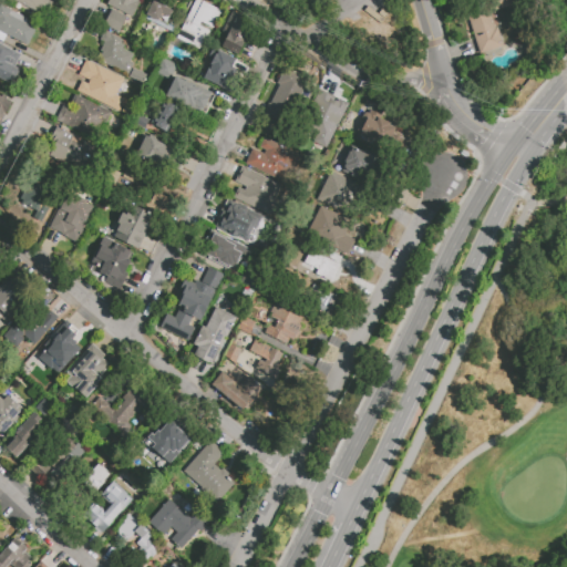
[(13,0),(42,14),(45,7),(49,9),(52,0),(13,0)]
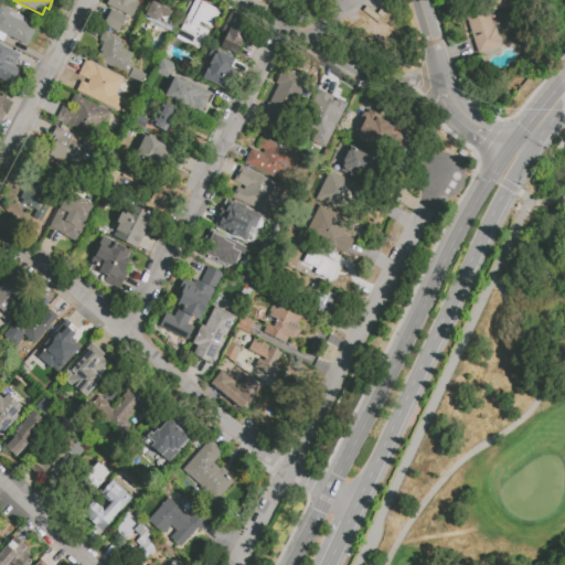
[(132,17),(106,4),(107,0),(137,0),(137,1),(139,2),(132,17)]
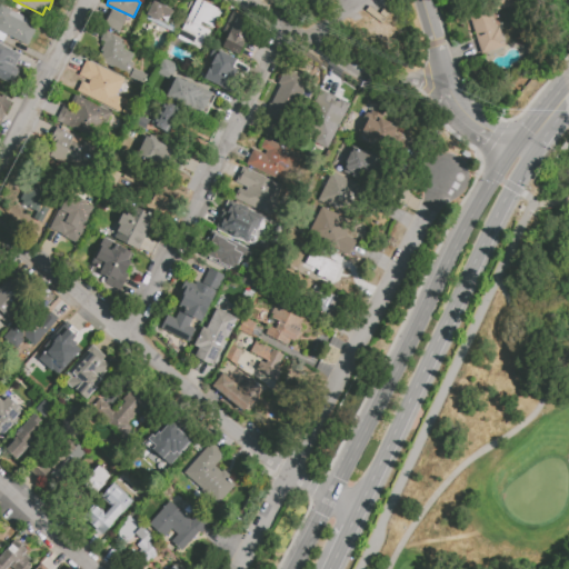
[(153,0),(148,12),(168,23),(175,9),(172,8),(176,0),(153,0)]
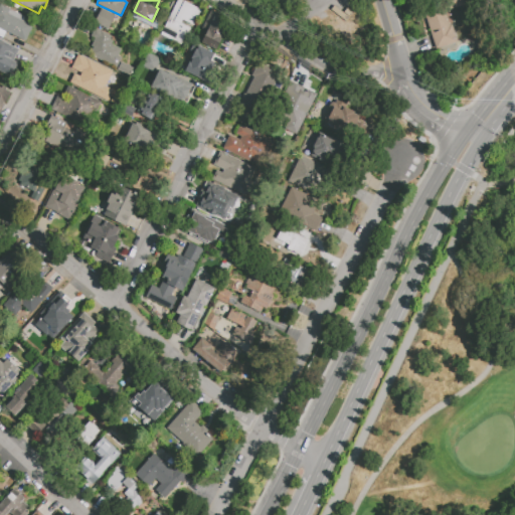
[(177,0),(184,0),(201,9),(194,24),(183,19),(182,21),(191,26),(188,32),(187,32),(182,43),(160,33),(177,0)]
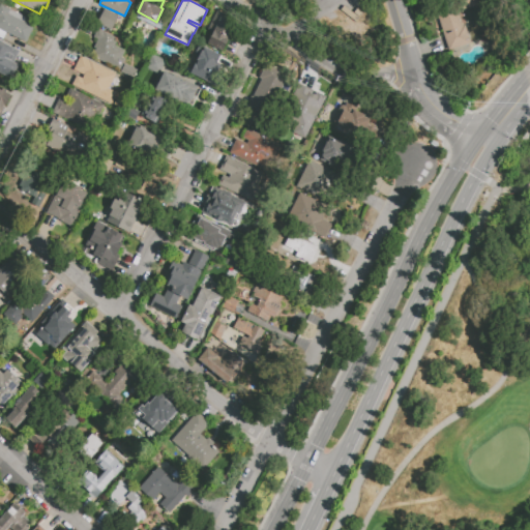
[(470,43),(448,50),(435,6),(454,0),(475,0),(477,4),(459,10),(464,26),(465,26),(470,43)]
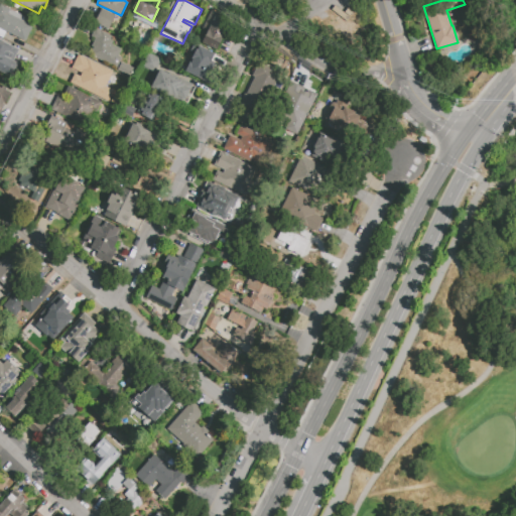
[(0,5),(1,4),(11,9),(10,10),(25,17),(23,21),(33,26),(25,41),(0,28),(0,5)]
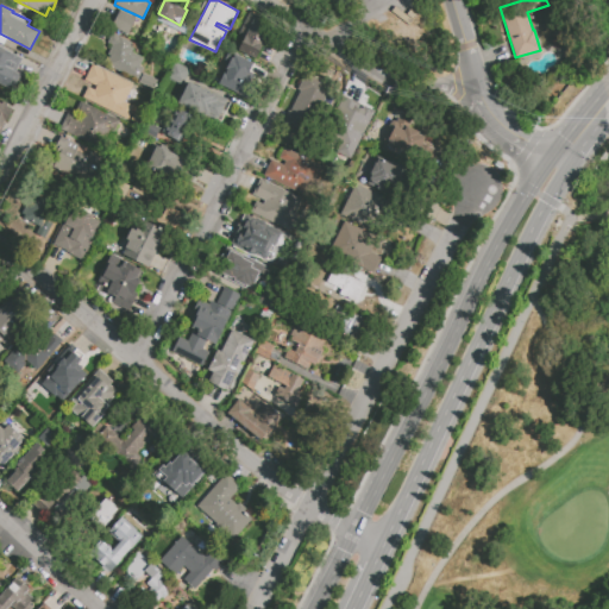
[(390,11),(409,26),(413,20),(394,6),(390,11)]
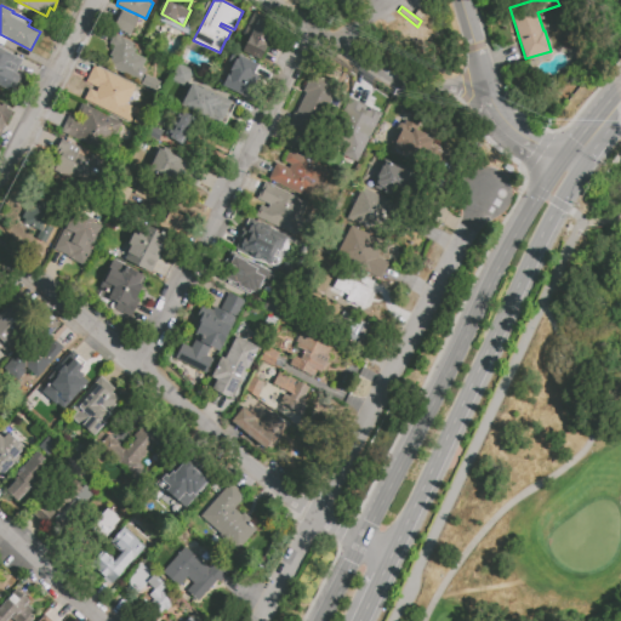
[(121,10),(138,18),(130,36),(113,28),(121,10)]
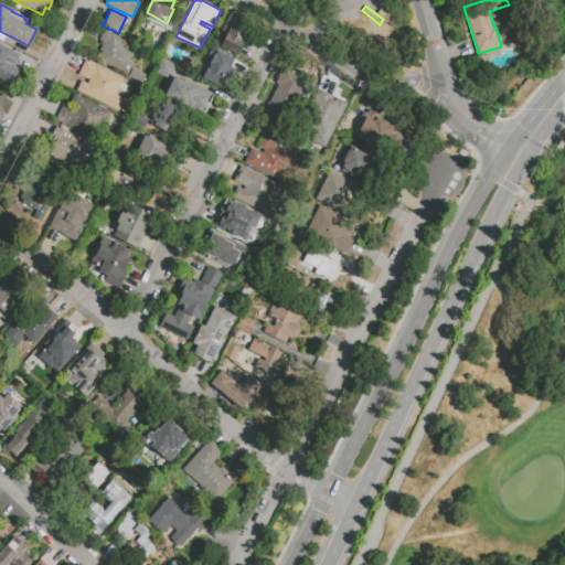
[(380,9),(376,13),(383,19),(386,13),(380,9)]
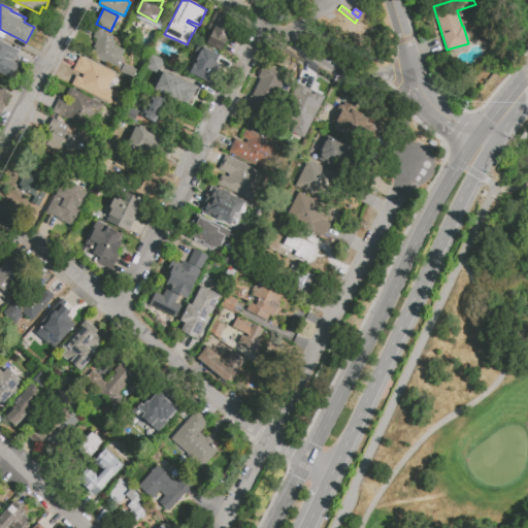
[(217,9),(208,28),(213,31),(208,42),(224,50),(230,35),(237,20),(217,9)]
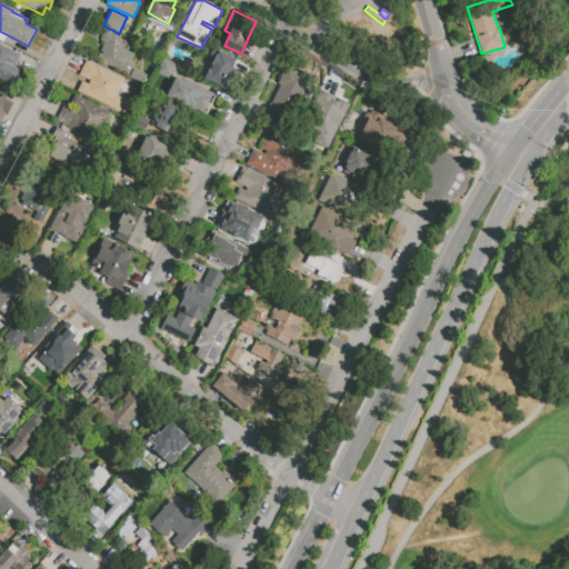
[(129,76),(99,60),(102,53),(100,51),(105,42),(100,40),(105,31),(123,40),(121,45),(125,46),(123,49),(135,55),(131,61),(135,63),(129,76)]
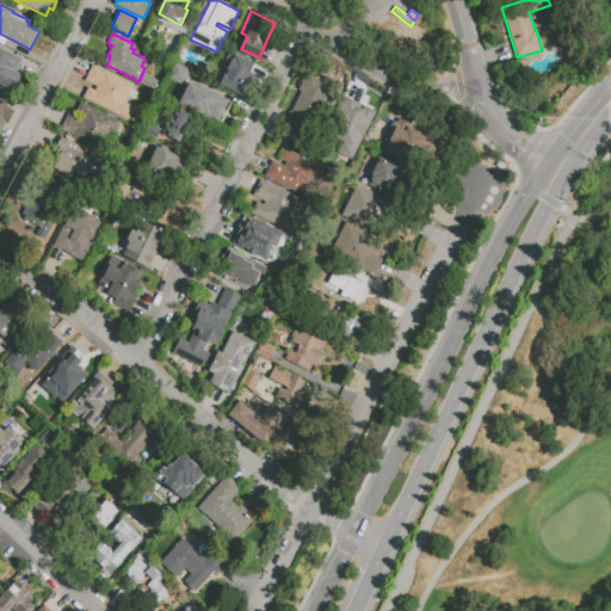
[(0,48),(22,59),(16,72),(22,74),(16,85),(11,84),(8,90),(0,85),(0,48)]
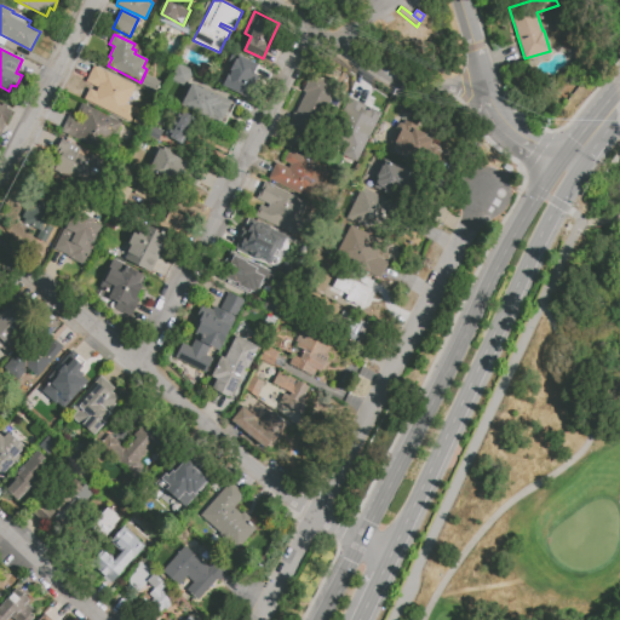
[(234,50),(259,63),(256,73),(260,75),(258,80),(264,84),(256,102),(224,85),(233,67),(227,64),(234,50)]
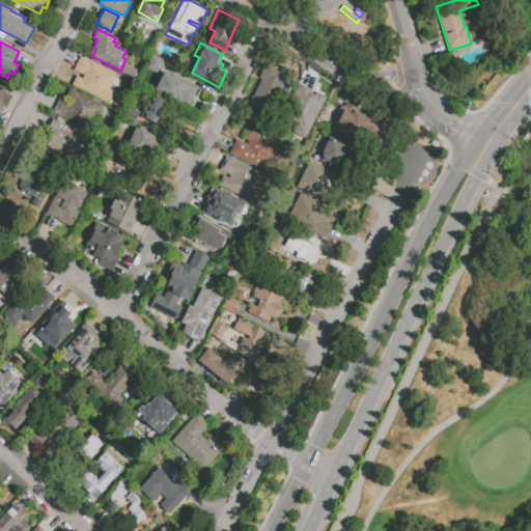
[(151,54),(166,61),(159,75),(145,68),(151,54)]
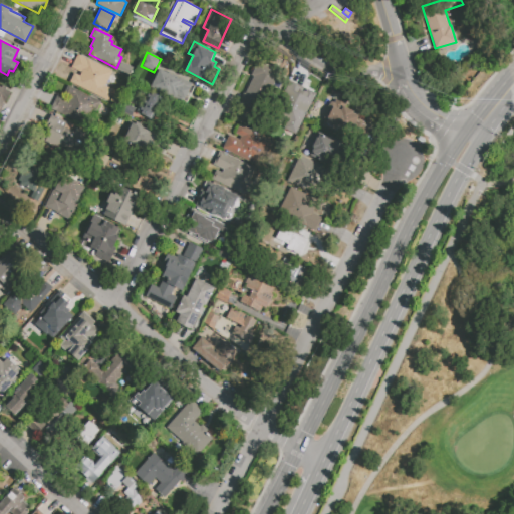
[(112,71),(105,86),(113,89),(107,101),(70,83),(74,74),(79,76),(81,73),(70,68),(77,54),(112,71)]
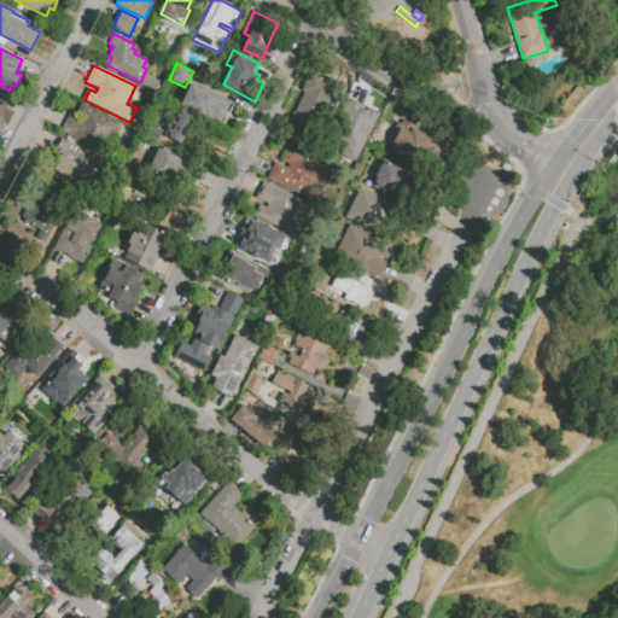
[(303,89),(312,71),(326,79),(327,75),(339,81),(330,100),(339,105),(320,145),(285,128),(293,111),(295,112),(305,91),(303,89)]
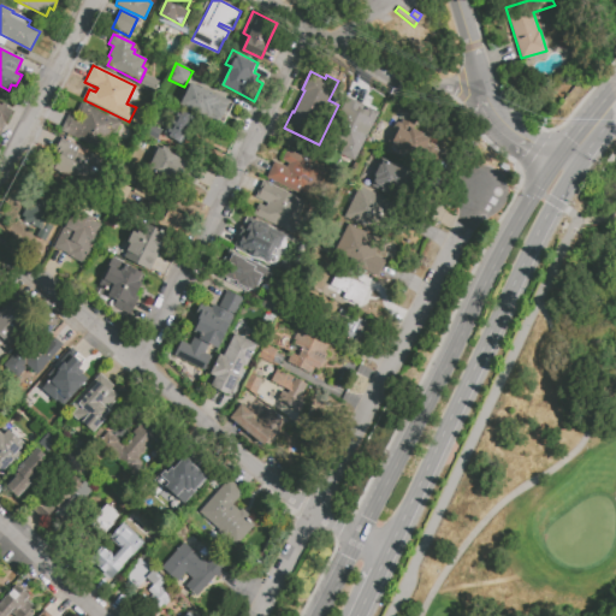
[(144,75),(161,82),(157,92),(140,84),(144,75)]
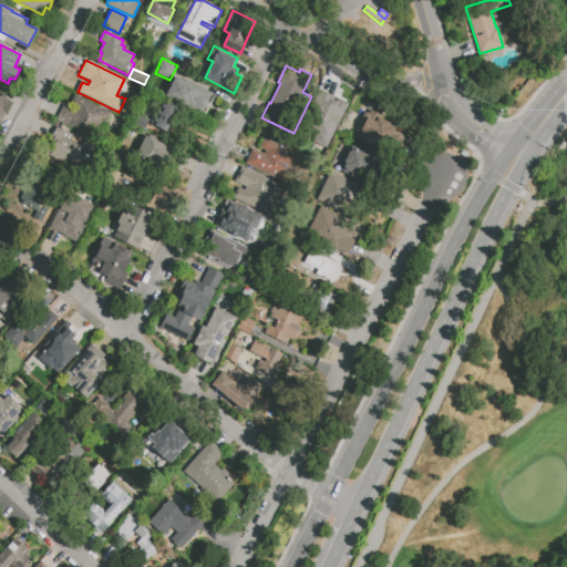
[(212,93),(202,115),(165,98),(175,76),(199,89),(199,88),(212,93)]
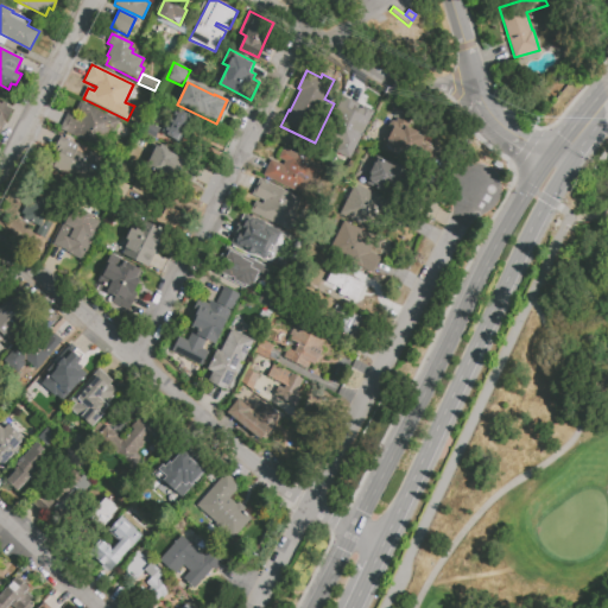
[(373,112),(350,159),(336,153),(340,146),(322,138),(342,96),(359,103),(356,107),(361,109),(363,106),(373,112)]
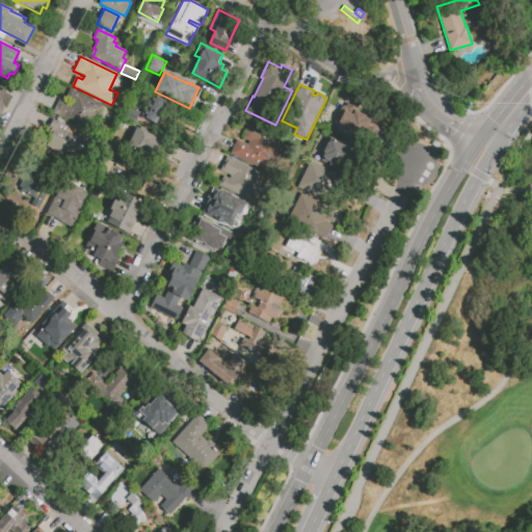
[(0,87),(2,89),(4,87),(8,89),(7,91),(11,95),(5,107),(0,104),(0,87)]
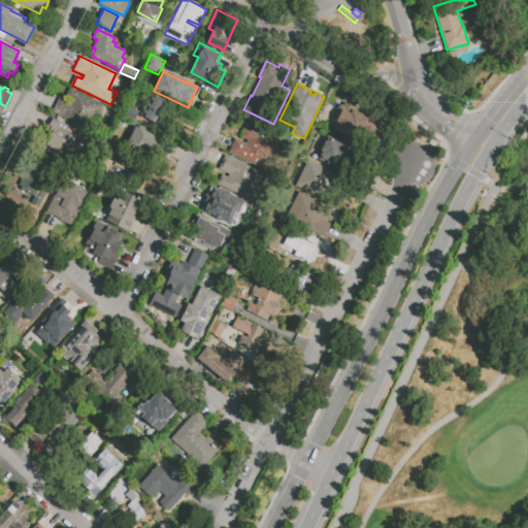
[(104,105),(98,116),(95,114),(87,129),(53,111),(60,98),(65,100),(66,99),(65,98),(70,88),(104,105)]
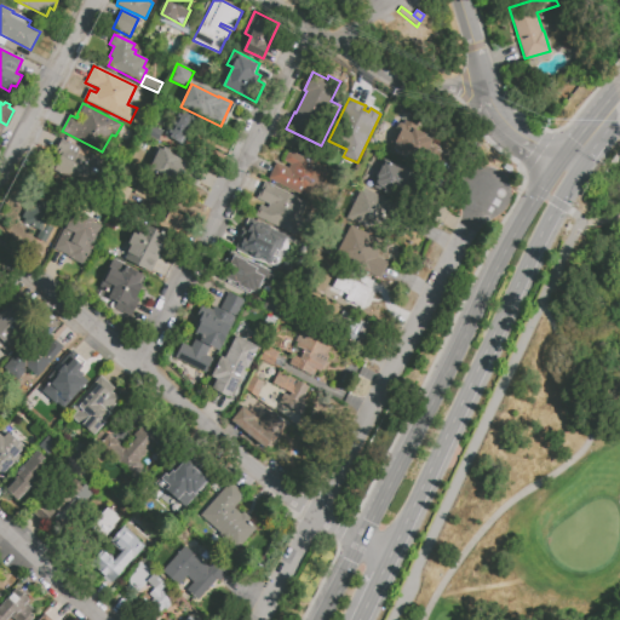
[(166,135),(185,144),(199,119),(181,109),(166,135)]
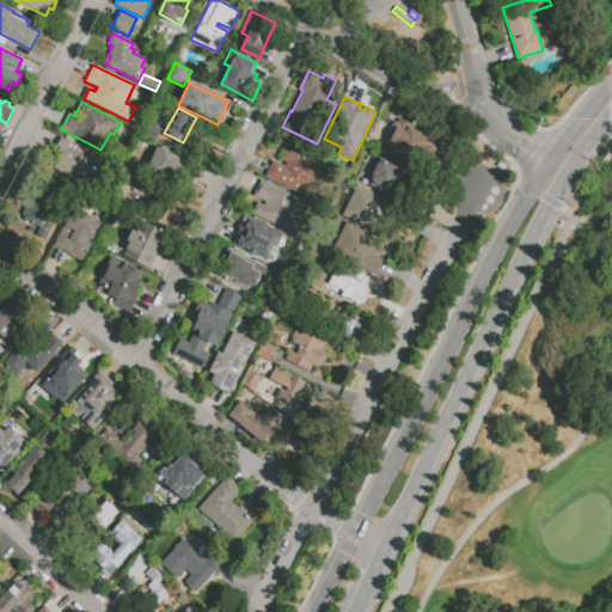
[(402,117),(399,121),(397,121),(395,121),(392,126),(392,128),(387,140),(389,140),(385,148),(402,157),(404,151),(430,165),(439,148),(427,142),(429,136),(422,134),(424,130),(414,126),(414,123),(402,117)]
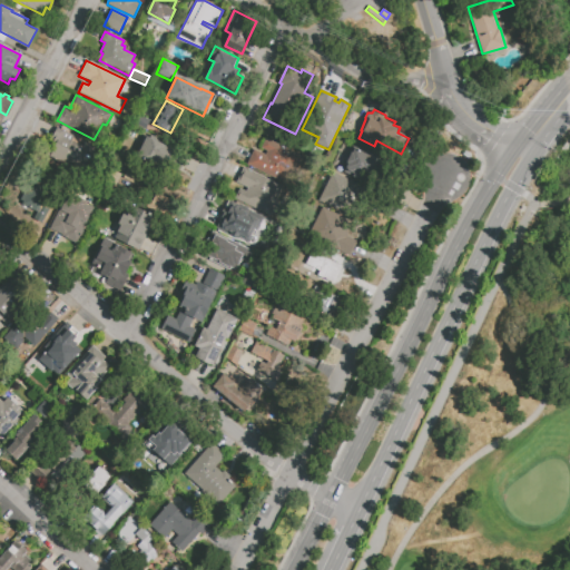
[(137,112),(133,121),(149,129),(151,124),(149,123),(150,119),(137,112)]
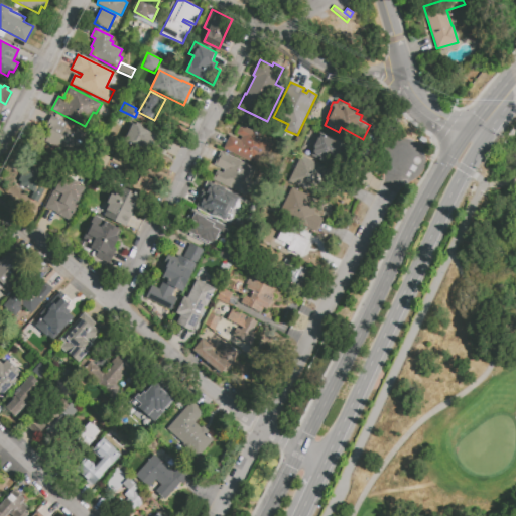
[(88,134),(77,158),(44,142),(50,129),(46,127),(51,116),(58,119),(66,122),(63,128),(75,133),(76,129),(88,134)]
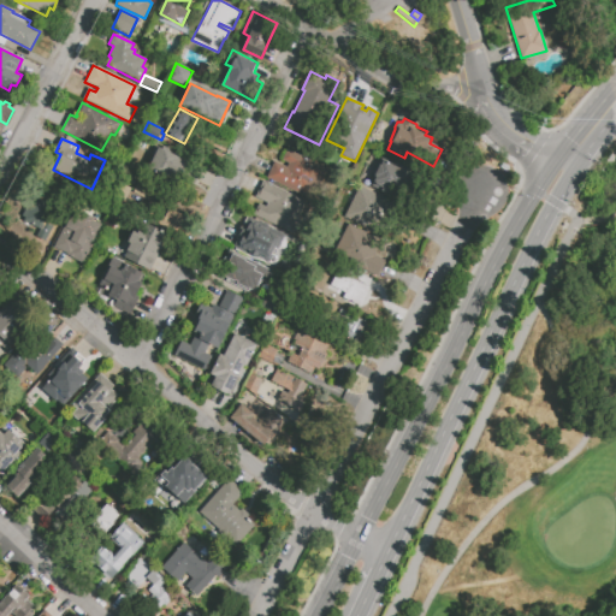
[(160,146),(189,160),(178,183),(165,177),(155,172),(149,170),(160,146)]
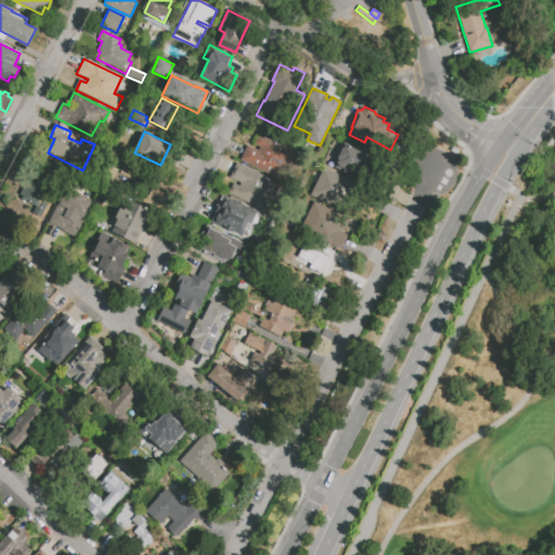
[(258,134),(295,152),(281,181),(241,162),(248,145),(258,151),(260,147),(254,144),(258,134)]
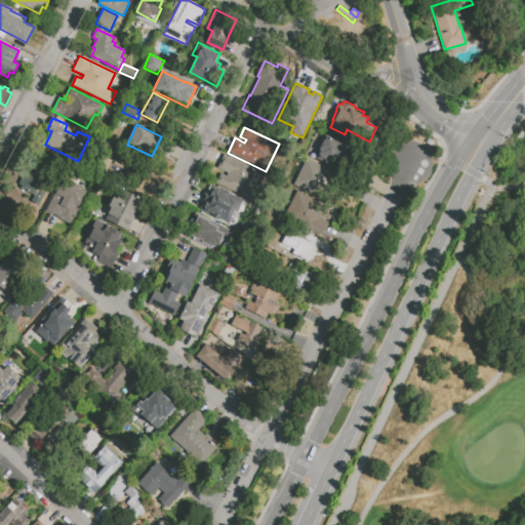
[(326,133),(318,151),(320,152),(317,158),(348,172),(356,154),(352,152),(355,145),(338,136),(337,139),(326,133)]
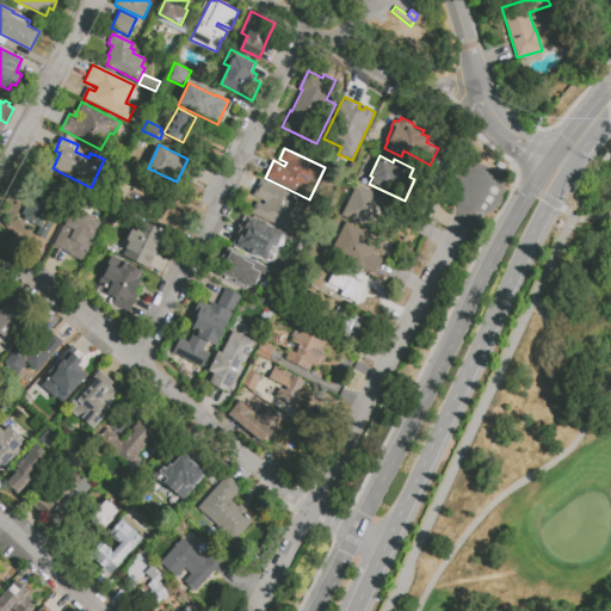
[(131,186),(105,172),(94,190),(122,204),(131,186)]
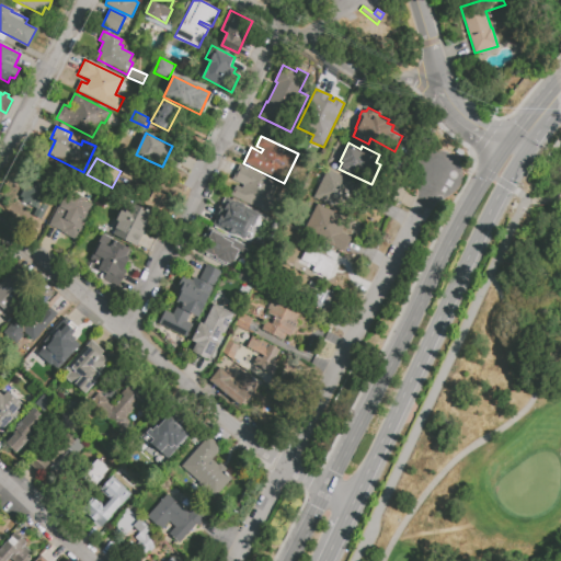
[(128,162),(123,174),(139,183),(145,171),(128,162)]
